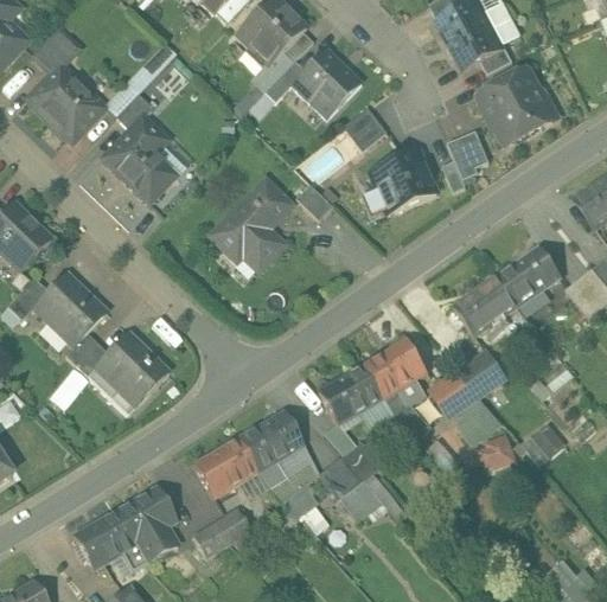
[(0,0),(0,69),(27,40),(0,13),(0,8),(8,0),(0,0)]
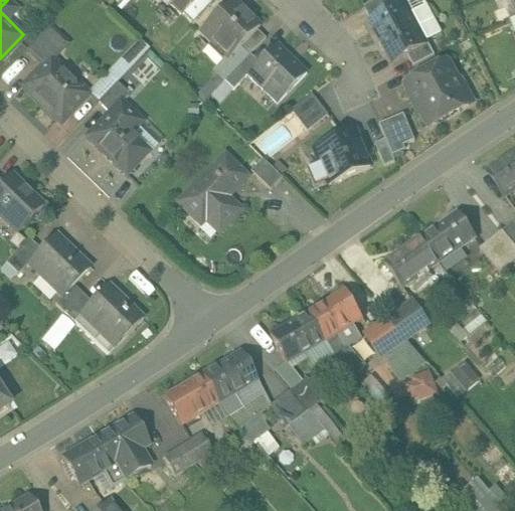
[(45,0),(37,9),(42,15),(56,0),(45,0)]
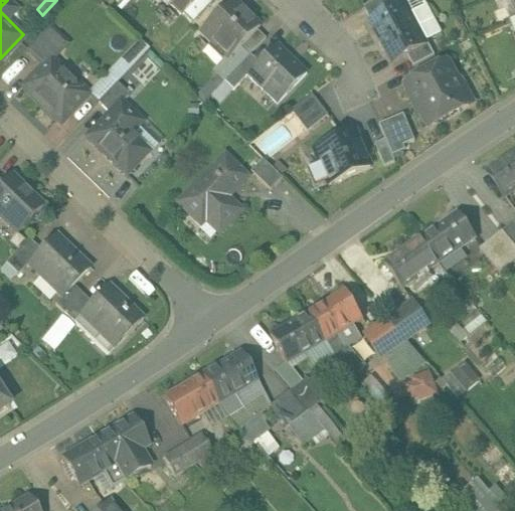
[(171,0),(183,11),(193,0),(171,0)]
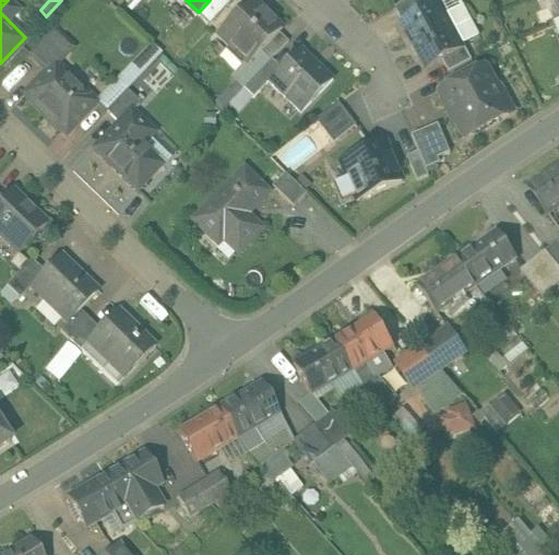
[(282,26),(254,0),(246,0),(217,31),(248,60),(249,61),(261,48),(280,30),(282,26)]
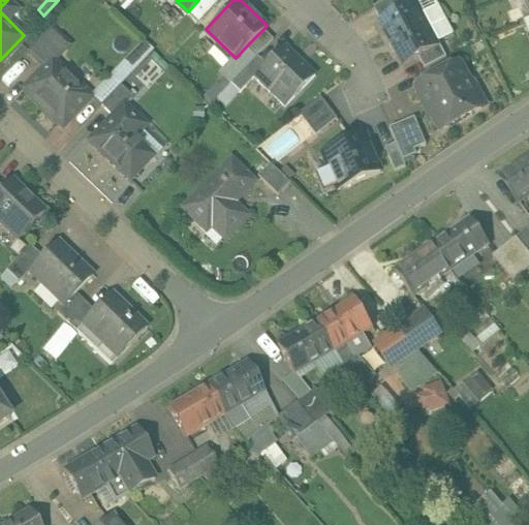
[(380,0),(375,3),(382,17),(412,0),(380,0)]
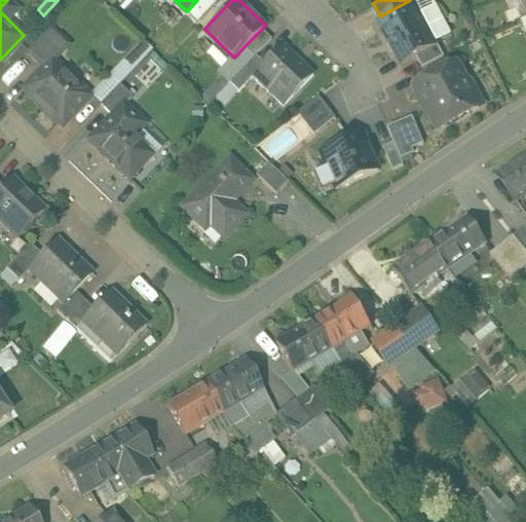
[(380,16),(378,17),(402,61),(418,51),(438,42),(415,0),(410,0),(380,16)]
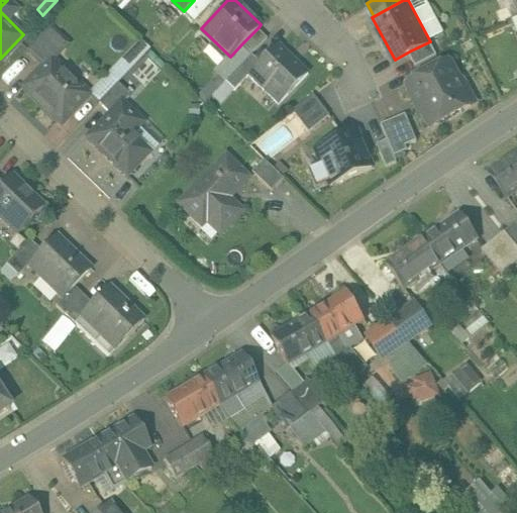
[(49,25),(27,48),(39,60),(62,36),(49,25)]
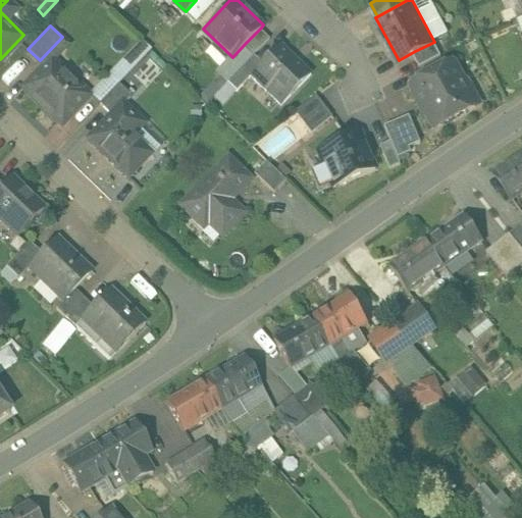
[(261,28),(244,45),(252,53),(253,53),(269,36),(261,28)]
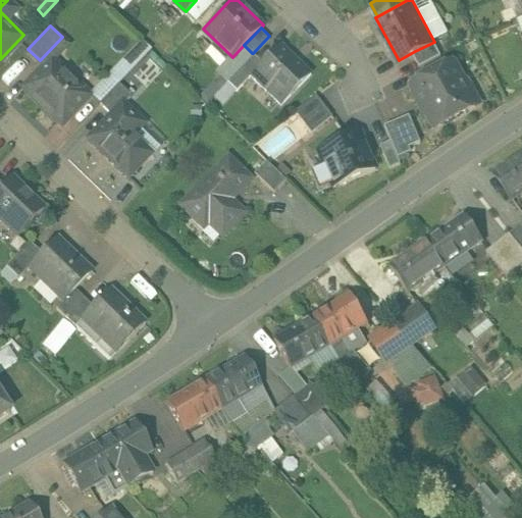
[(142,38),(91,92),(100,101),(119,81),(151,47),(142,38)]
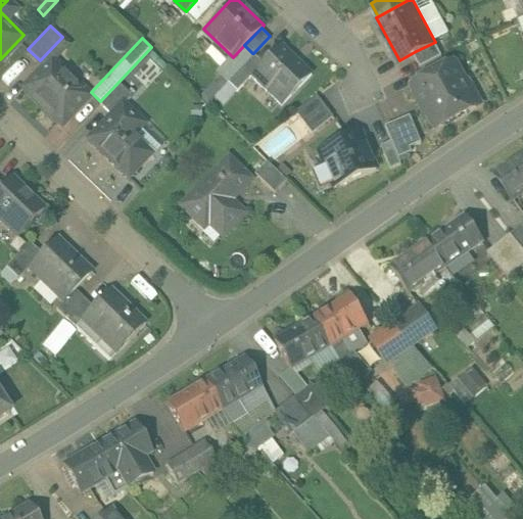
[(312,72),(281,42),(263,61),(251,73),(251,74),(282,102),(312,72)]
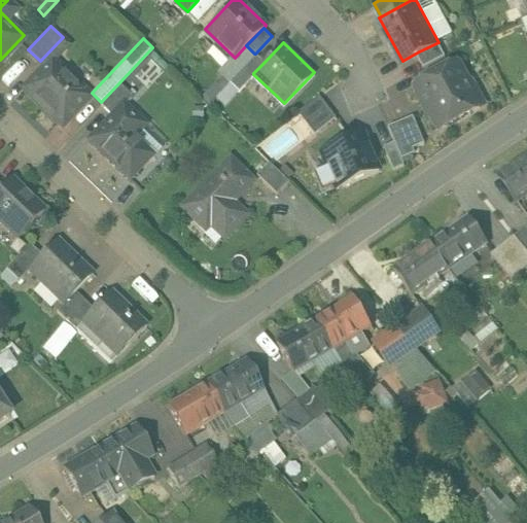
[(438,42),(419,51),(425,63),(444,53),(438,42)]
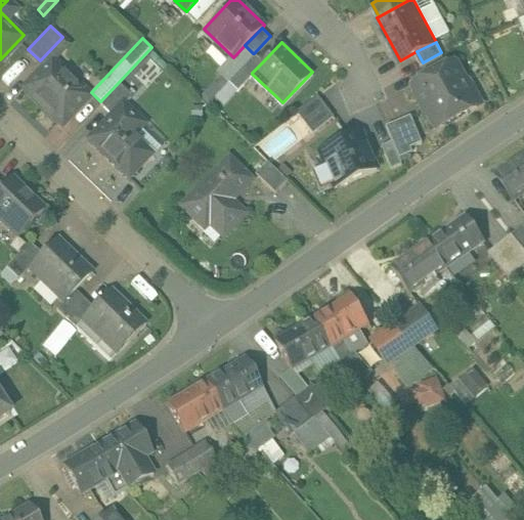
[(245,45),(233,57),(232,56),(219,71),(228,80),(253,53),(245,45)]
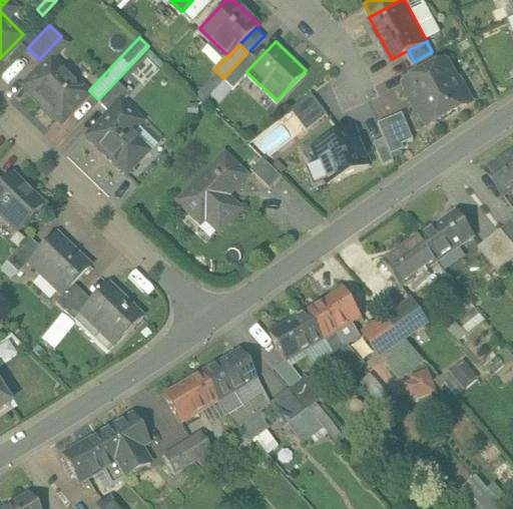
[(247,52),(223,78),(232,86),(246,72),(246,71),(258,60),(248,52),(247,52)]
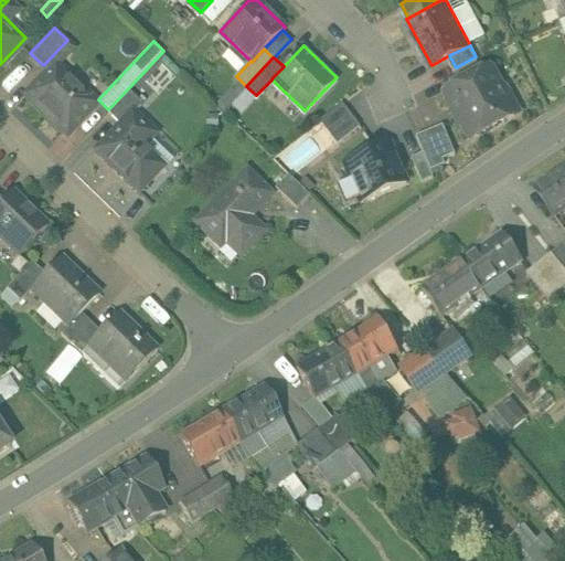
[(97,101),(56,61),(25,93),(67,131),(97,101)]
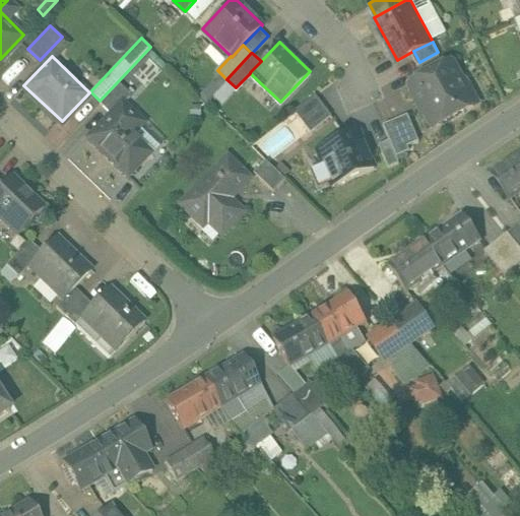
[(450,61),(412,81),(411,85),(430,119),(434,120),(454,109),(460,111),(474,103),(475,98),(473,92),(466,90),(459,77),(460,74),(454,62),(450,61)]
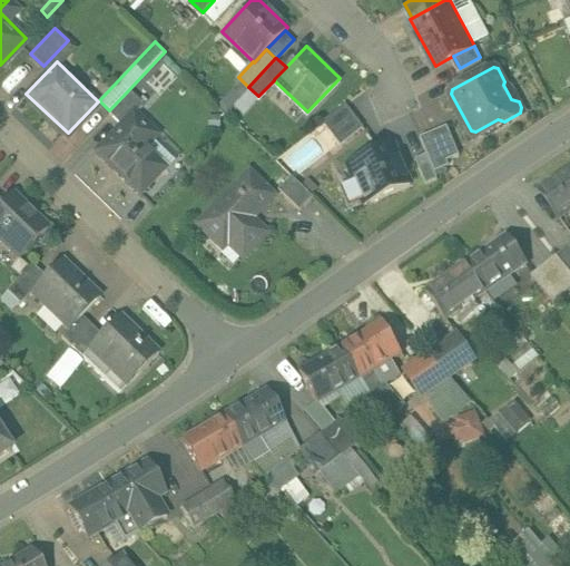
[(130,88),(109,110),(121,123),(134,110),(135,110),(144,101),(130,88)]
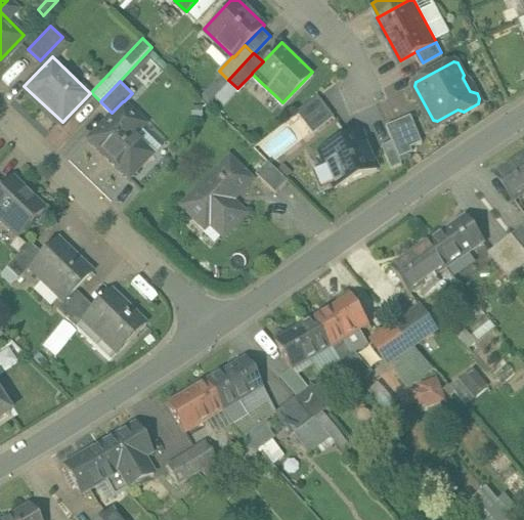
[(316,93),(296,110),(312,130),(333,114),(316,93)]
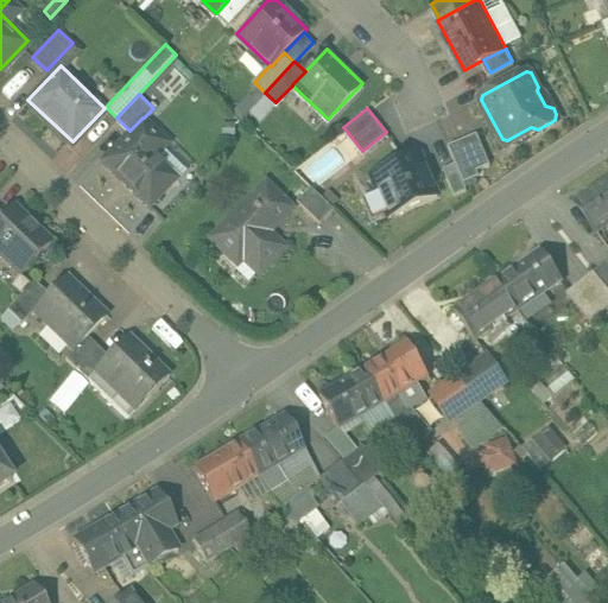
[(130,131),(103,158),(150,203),(176,175),(153,154),(166,140),(144,118),(143,118),(130,131)]
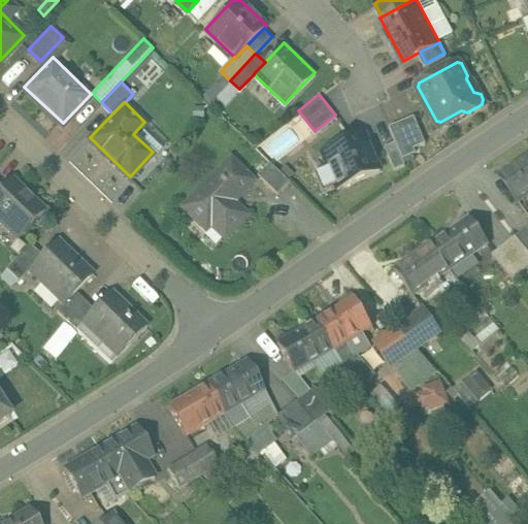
[(415,113),(389,124),(395,139),(402,156),(416,151),(415,145),(426,140),(415,113)]
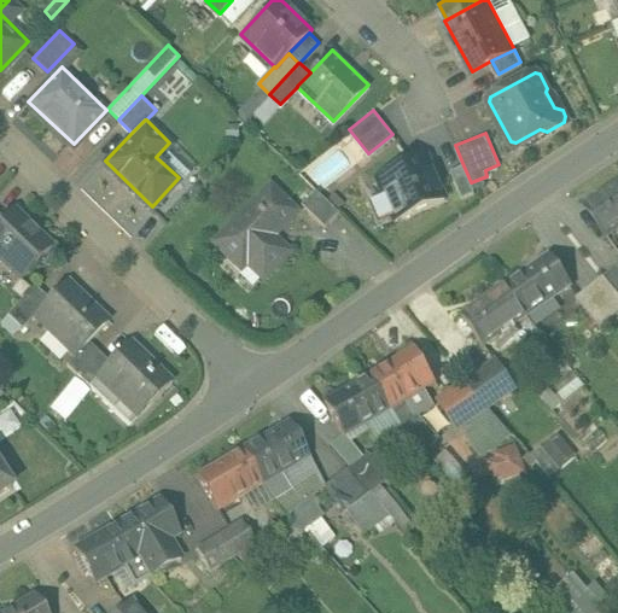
[(330,150),(312,164),(321,177),(340,163),(330,150)]
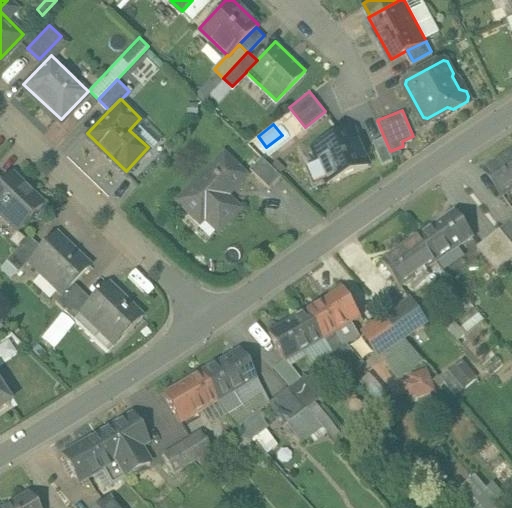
[(352,127),(311,144),(327,181),(368,164),(352,127)]
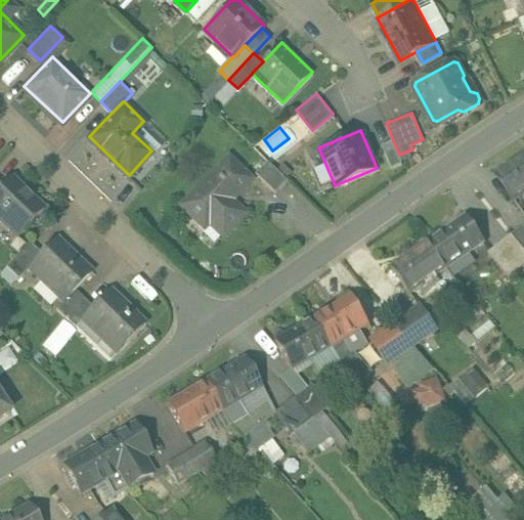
[(392,138),(381,143),(391,166),(402,161),(399,155),(392,138)]
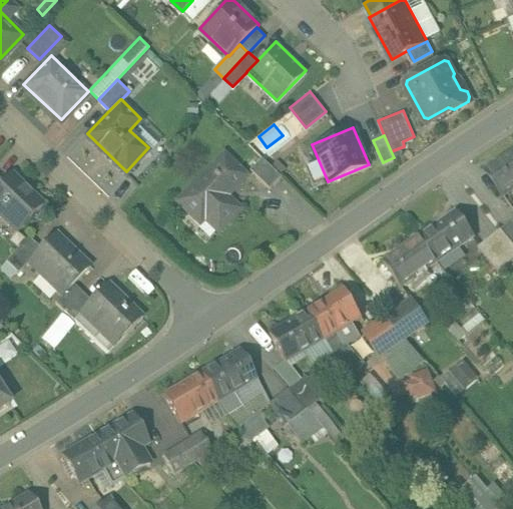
[(512,148),(486,167),(504,193),(512,187),(512,148)]
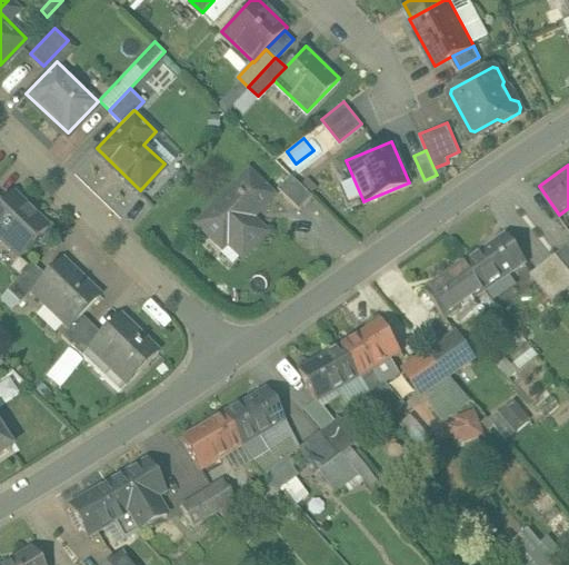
[(136,191),(111,175),(107,180),(87,167),(80,176),(126,207),(136,191)]
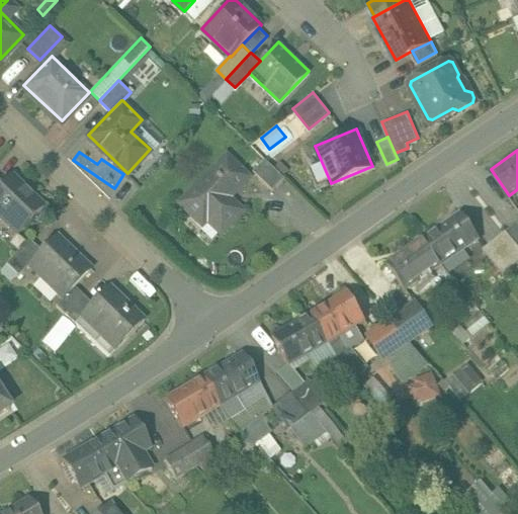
[(226,153),(179,201),(192,215),(199,211),(221,232),(243,208),(229,196),(249,175),(226,153)]
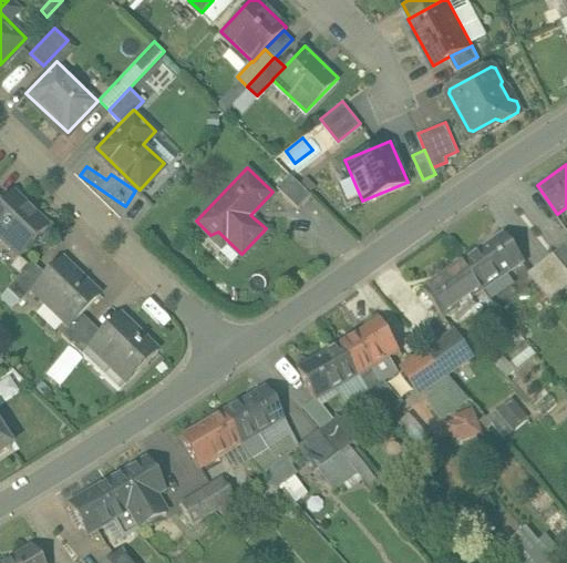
[(310,193),(289,173),(277,186),(298,206),(310,193)]
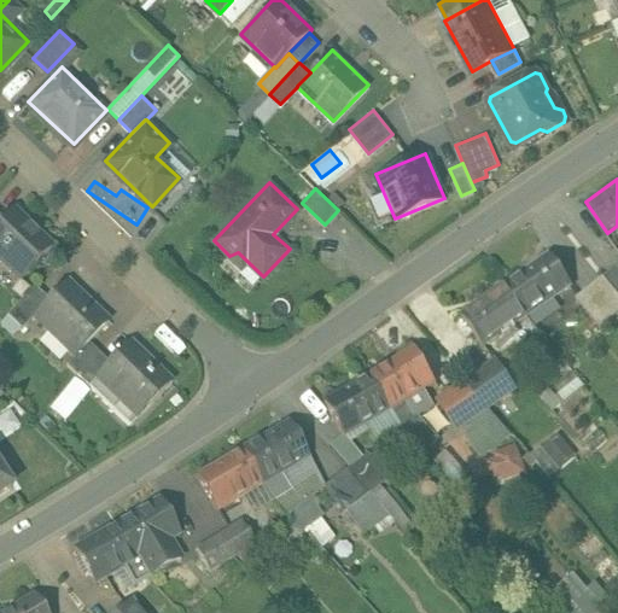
[(52,244),(13,208),(0,221),(0,256),(21,276),(52,244)]
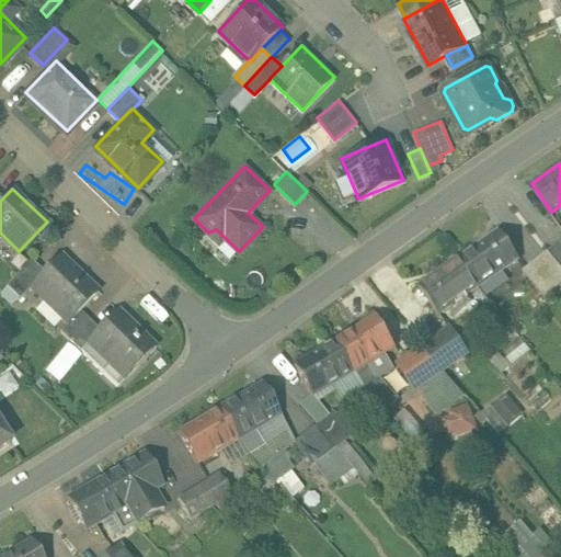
[(499,228),(459,256),(479,284),(518,257),(499,228)]
